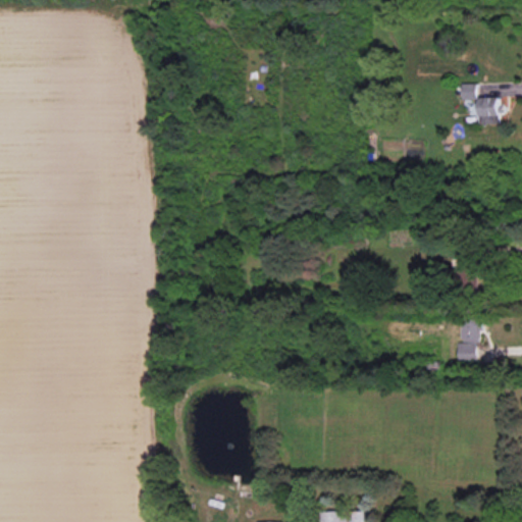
[(478,84),(463,84),(463,99),(478,99),(478,84)]
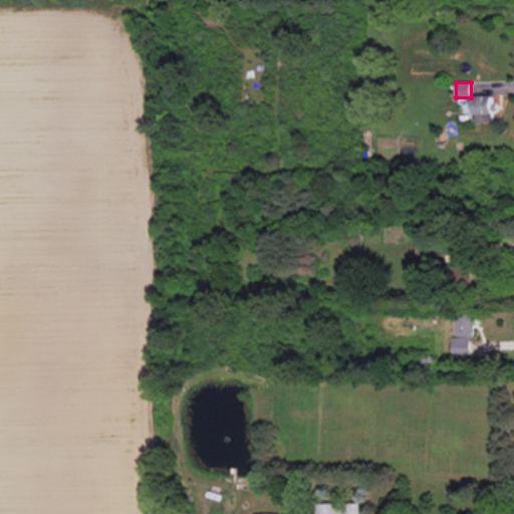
[(493,95),(473,95),(474,121),(494,121),(493,95)]
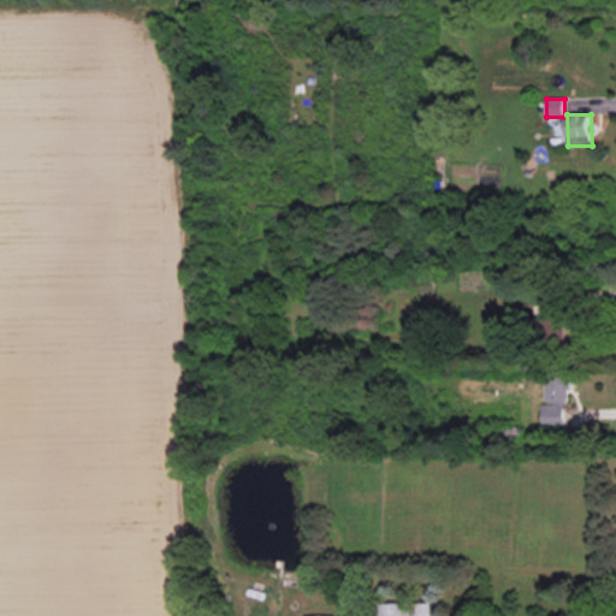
[(542,304),(540,337),(567,338),(568,297),(532,296),(532,304),(542,304)]
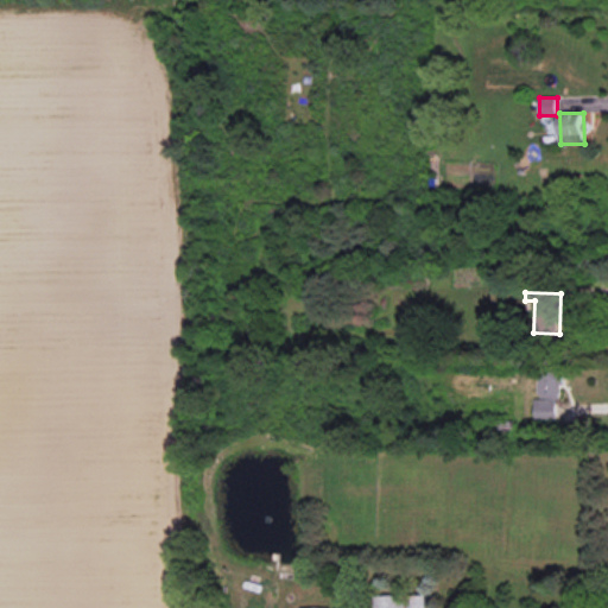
[(558,418),(558,398),(565,397),(564,366),(538,367),(539,399),(534,399),(536,418),(558,418)]
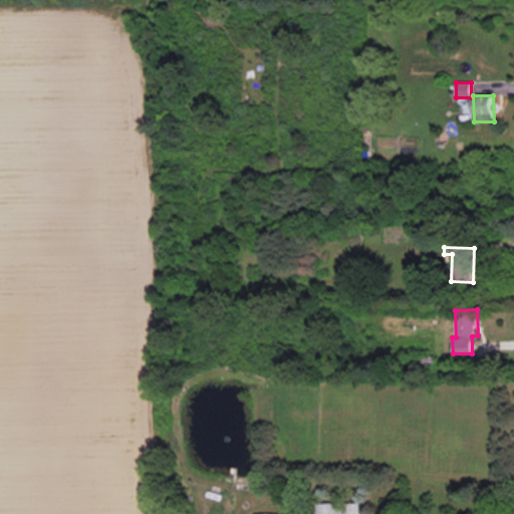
[(317,504),(317,513),(368,513),(368,498),(345,499),(345,513),(341,513),(341,502),(317,504)]
